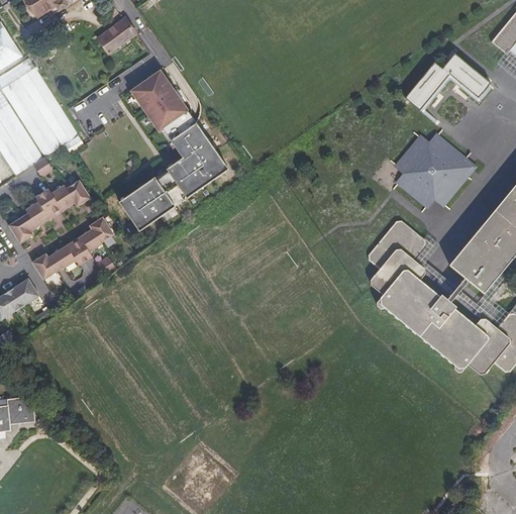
[(33,0),(42,14),(55,7),(59,12),(71,4),(68,0),(33,0)]
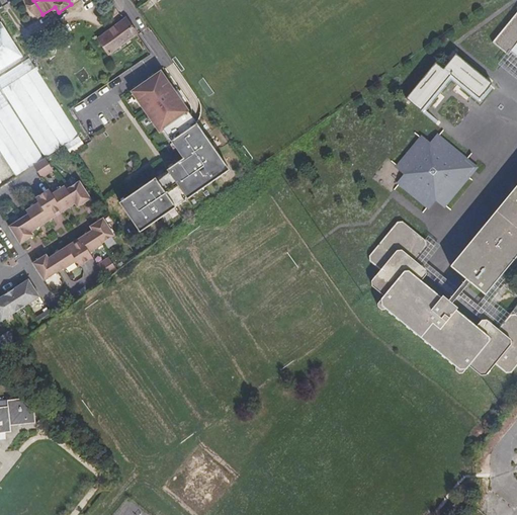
[(516,7),(493,37),(507,51),(513,45),(516,48),(516,7)]
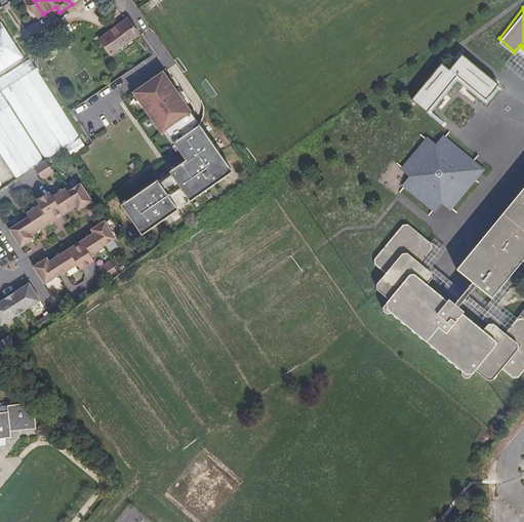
[(131,17),(102,37),(114,53),(143,34),(131,17)]
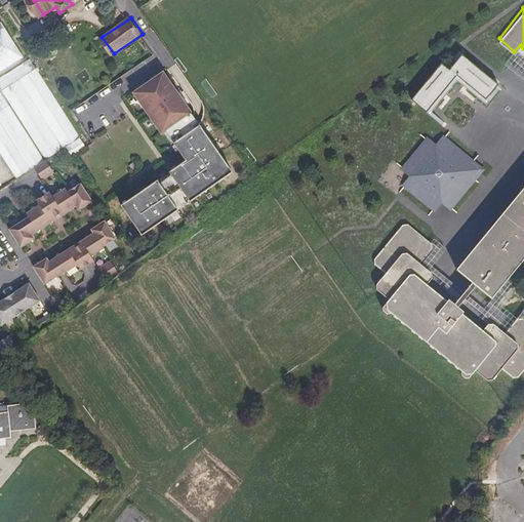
[(4,19),(0,22),(0,71),(27,55),(4,19)]
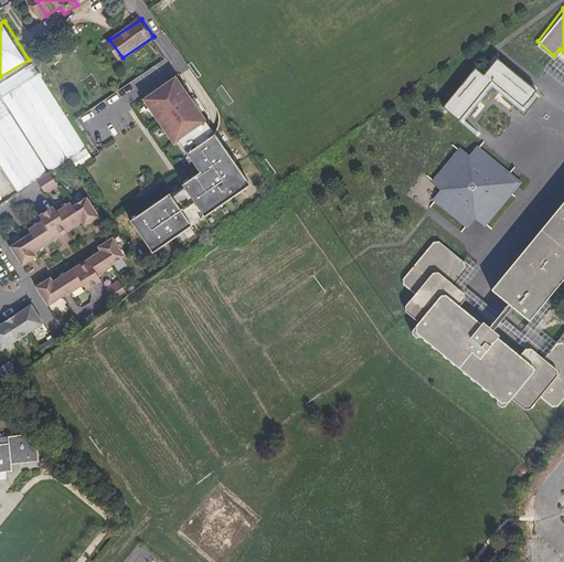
[(535,87),(497,56),(483,73),(474,64),(440,105),(458,118),(490,77),(523,103),(535,87)]
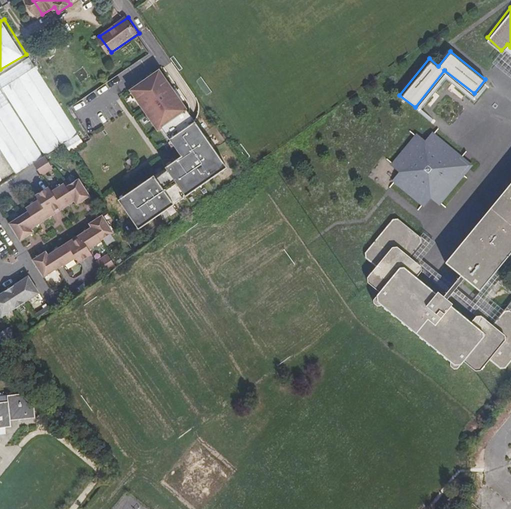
[(121,196),(141,225),(229,164),(162,68),(133,87),(134,89),(138,94),(150,112),(154,117),(161,127),(165,125),(173,136),(185,153),(181,155),(168,164),(171,167),(159,175),(157,172),(146,179),(141,182),(127,192),(123,195),(121,196)]
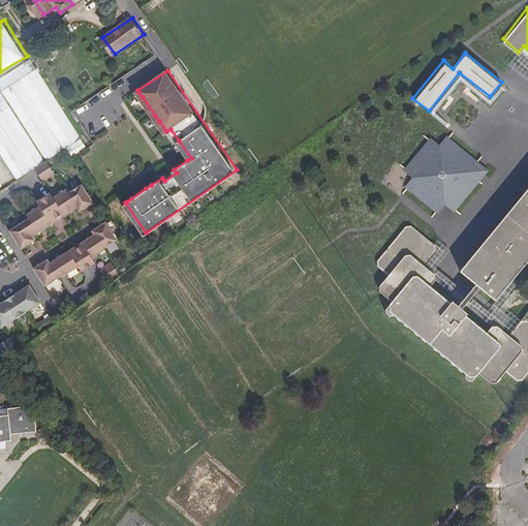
[(39,164),(50,157),(4,87),(0,89),(0,143),(21,176),(39,164)]
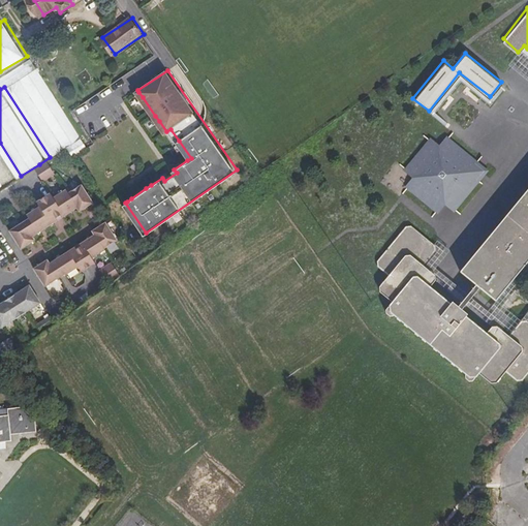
[(171,129),(167,131),(176,143),(179,141),(171,129)]
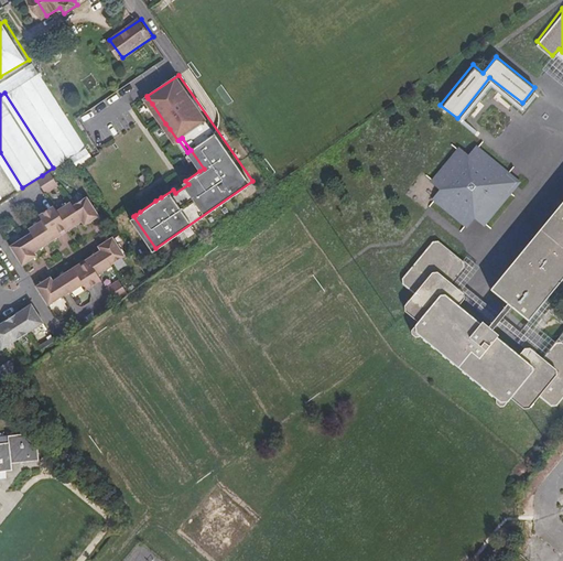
[(467,154),(457,147),(432,177),(442,186),(433,196),(464,223),(474,213),(482,220),(509,189),(499,181),(507,171),(477,143),(467,154)]
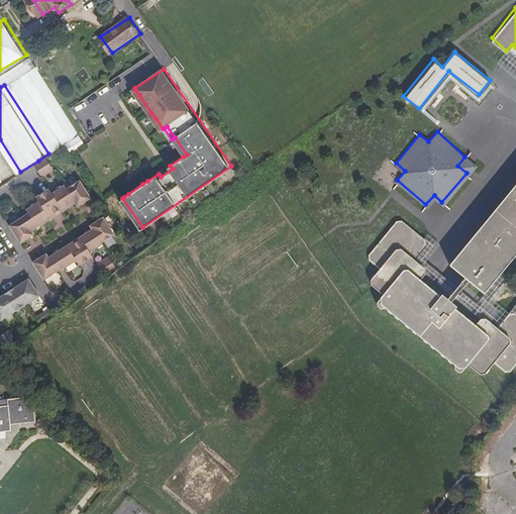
[(48,153),(38,161),(46,173),(57,165),(49,152),(48,153)]
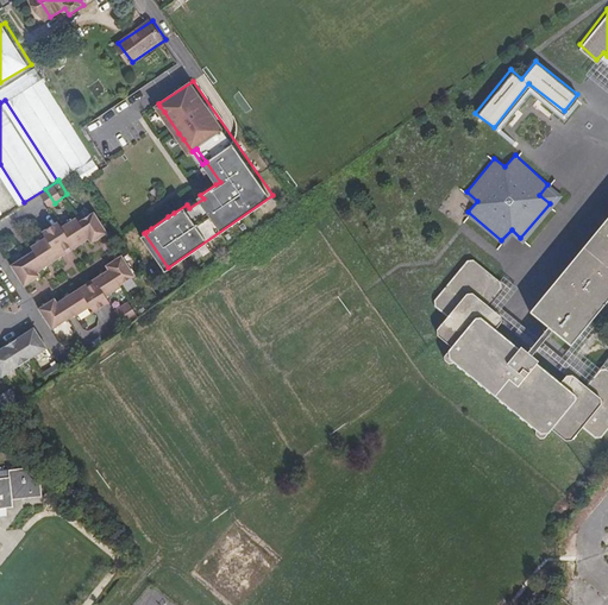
[(200,195),(187,205),(189,208),(204,199),(200,195)]
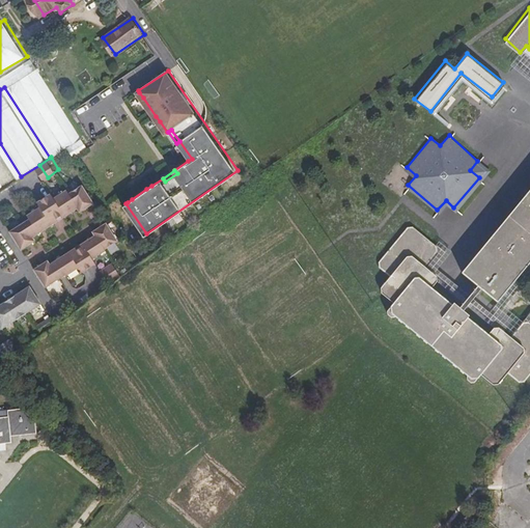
[(65,207),(67,213),(81,203),(83,207),(96,199),(86,182),(73,190),(70,186),(57,193),(54,189),(42,198),(44,202),(31,211),(33,215),(12,227),(24,245),(35,238),(36,232),(56,220),(52,216),(65,207)]
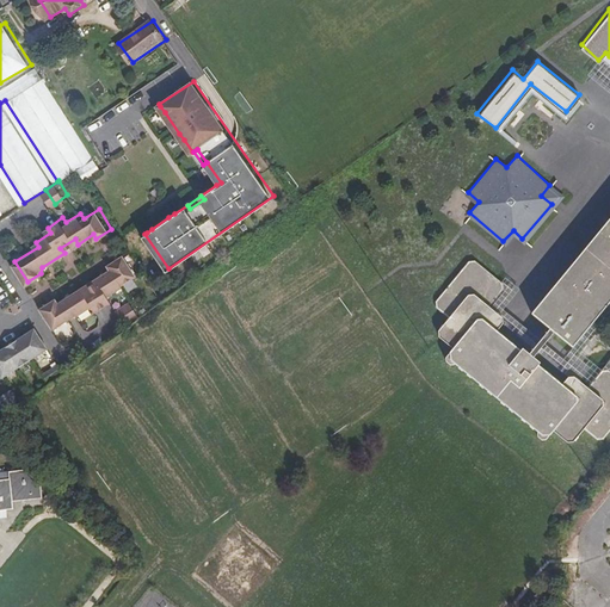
[(565,345),(609,290),(609,209),(525,311),(565,345)]
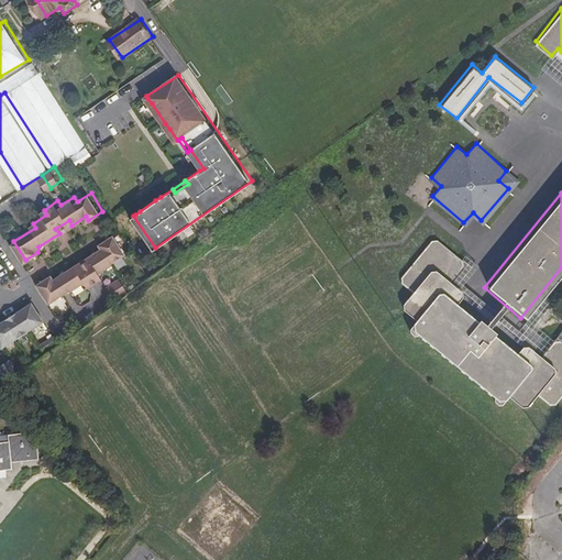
[(55,229),(59,233),(72,226),(69,220),(55,229)]
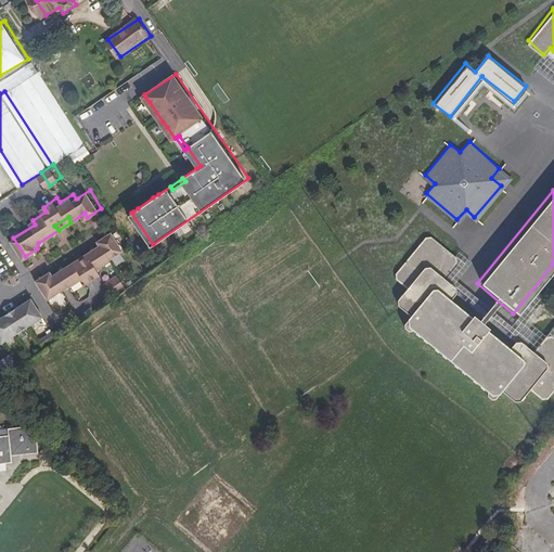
[(102,242),(88,251),(91,256),(79,262),(77,258),(55,271),(53,268),(39,277),(50,294),(69,282),(72,284),(86,276),(88,280),(102,271),(100,267),(113,258),(113,255),(125,247),(114,230),(100,239),(102,242)]
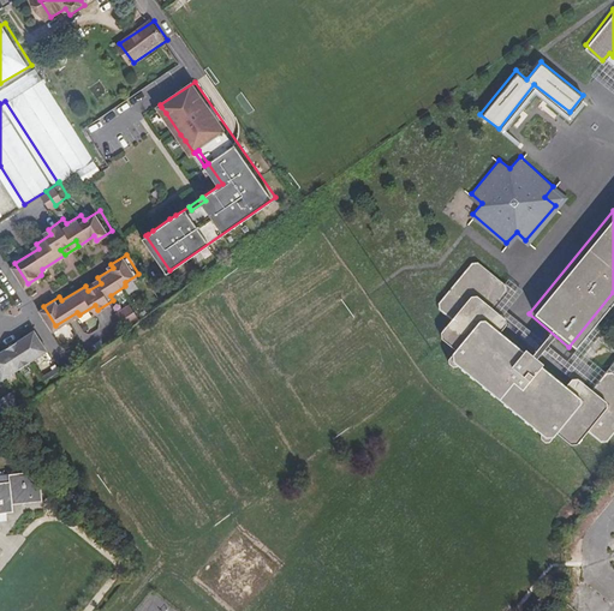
[(492,305),(496,299),(504,289),(504,280),(478,258),(470,259),(462,269),(437,298),(437,305),(449,317),(440,328),(441,337),(453,348),(445,358),(502,406),(549,443),(558,435),(571,445),(578,445),(588,432),(601,442),(607,442),(613,433),(613,372),(608,372),(597,383),(591,389),(579,378),(573,378),(565,387),(543,367),(544,364),(537,358),(535,360),(531,358),(532,354),(526,349),(523,351),(499,330),(505,323),(504,316),(492,305)]
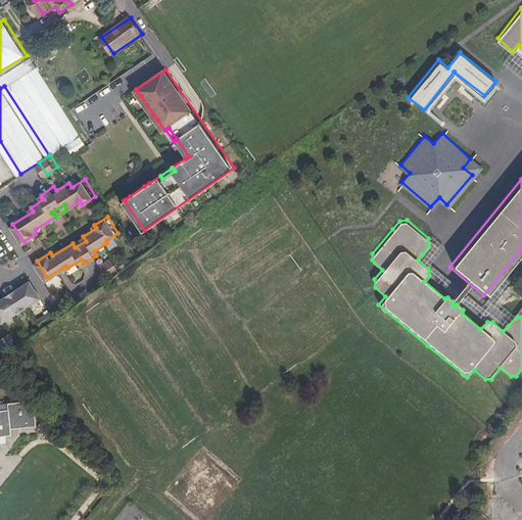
[(86,241),(83,236),(73,243),(75,247),(86,241)]
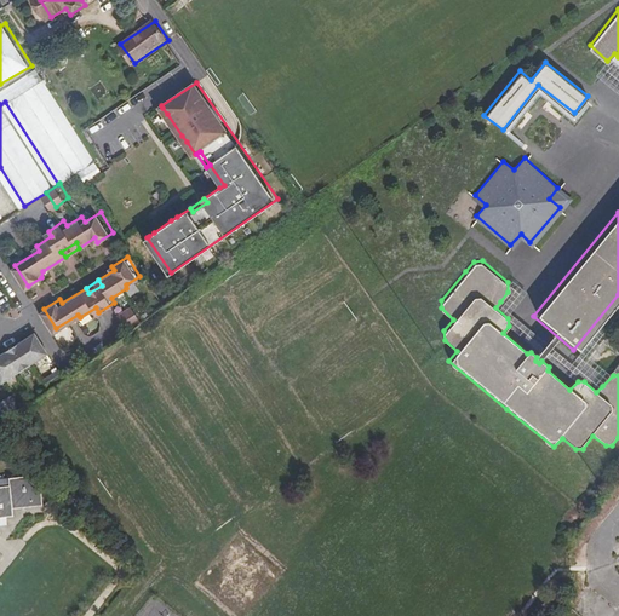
[(120,311),(130,326),(143,317),(133,303),(120,311)]
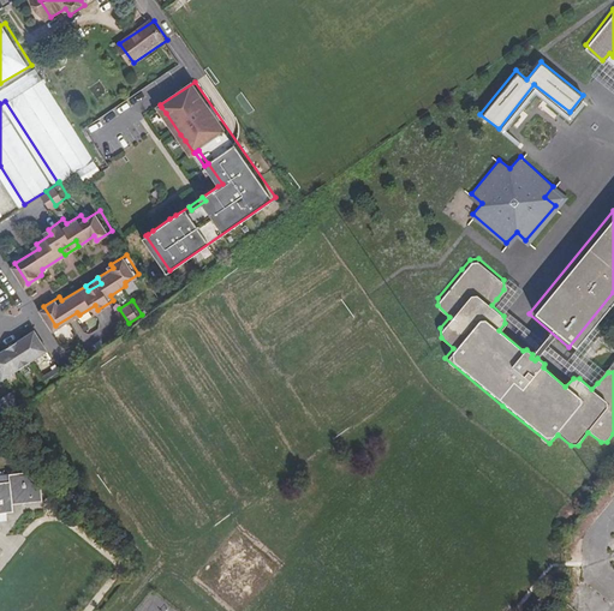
[(0,369),(4,375),(51,345),(37,327),(0,348),(0,369)]
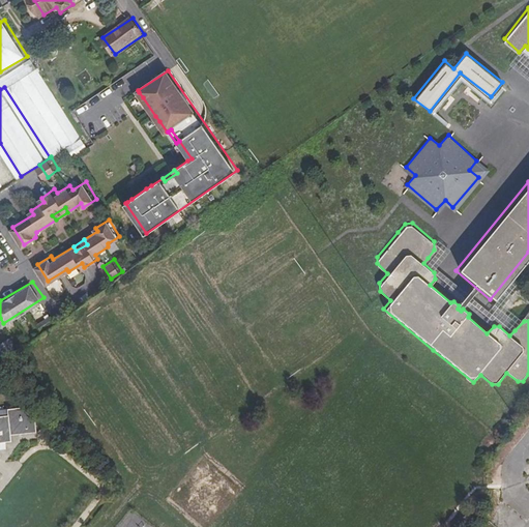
[(39,318),(45,326),(55,319),(50,312),(39,318)]
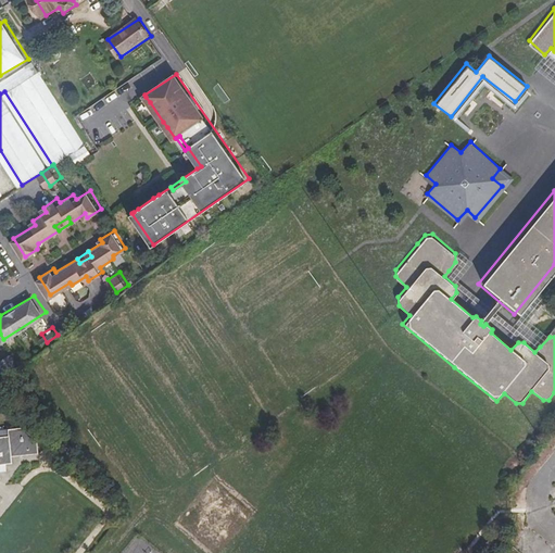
[(12,349),(8,352),(15,364),(20,361),(12,349)]
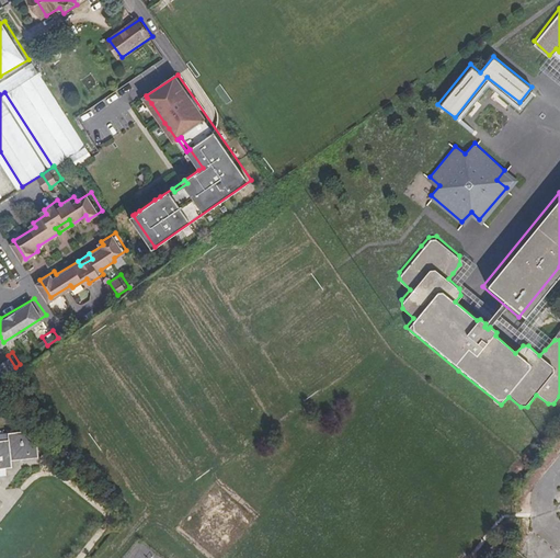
[(15,367),(8,355),(0,360),(0,363),(7,374),(15,367)]
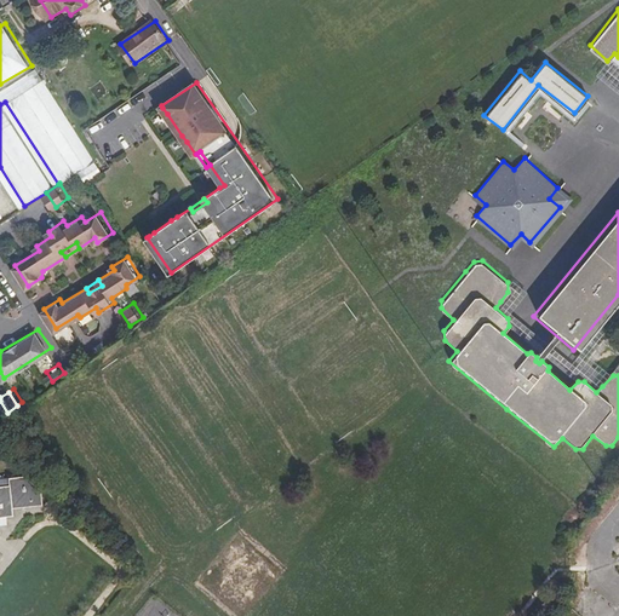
[(0,529),(4,530),(3,523),(11,520),(11,513),(18,513),(19,506),(49,504),(47,488),(32,476),(0,477),(0,529)]
